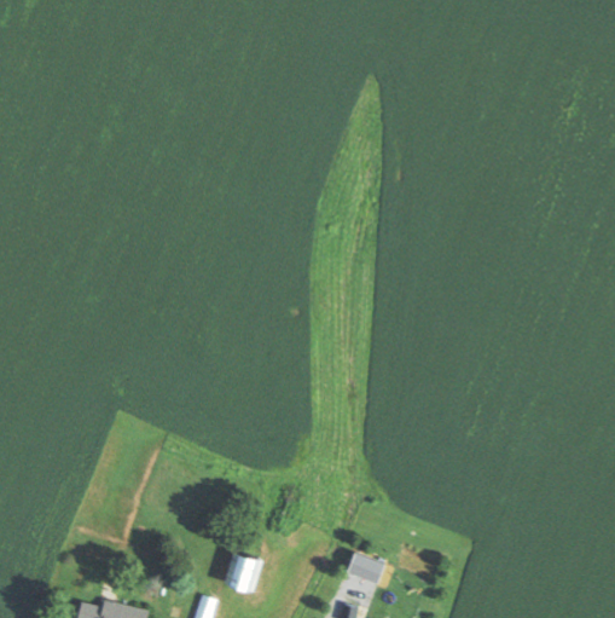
[(225,582),(250,593),(264,562),(238,550),(225,582)]
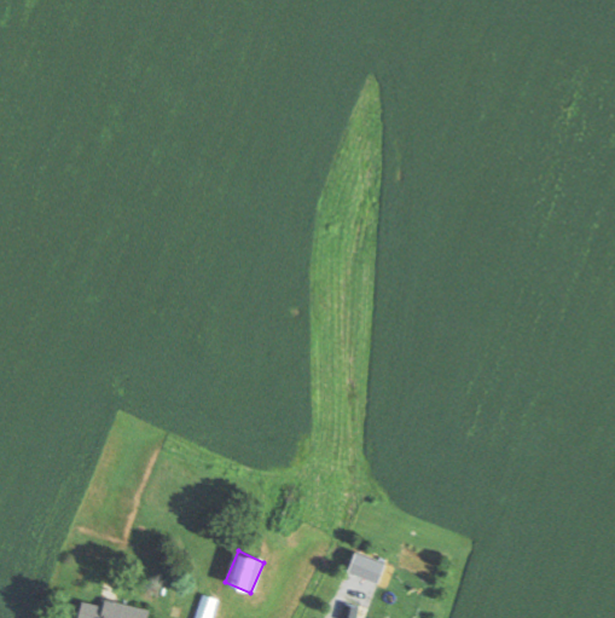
[(212,617),(218,600),(201,595),(193,617),(212,617)]
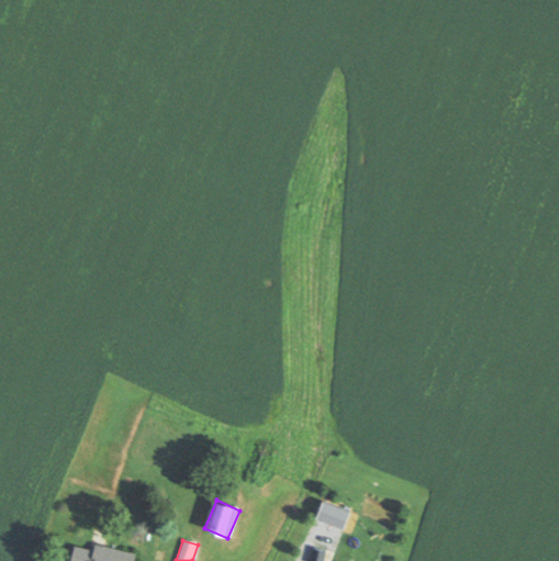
[(134,560),(136,554),(102,547),(100,552),(75,546),(70,560),(134,560)]
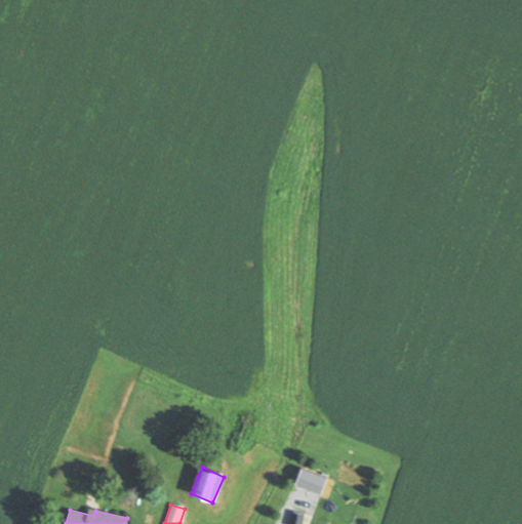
[(303,523),(303,514),(290,514),(290,523),(303,523)]
